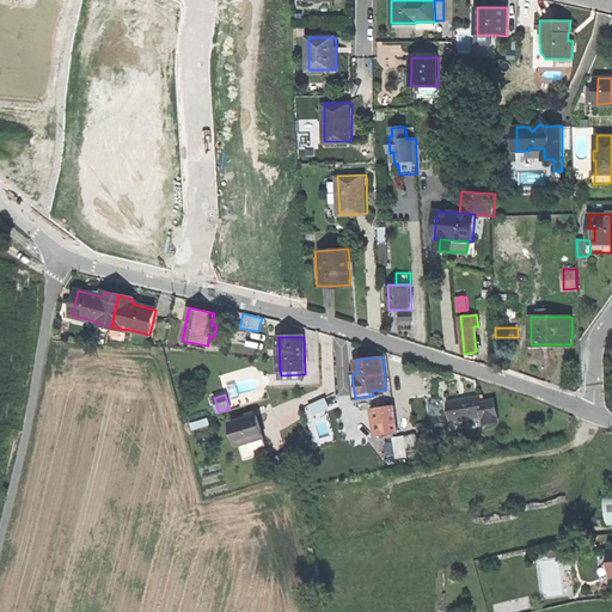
[(450,420),(481,415),(479,403),(478,397),(465,399),(446,402),(450,420)]
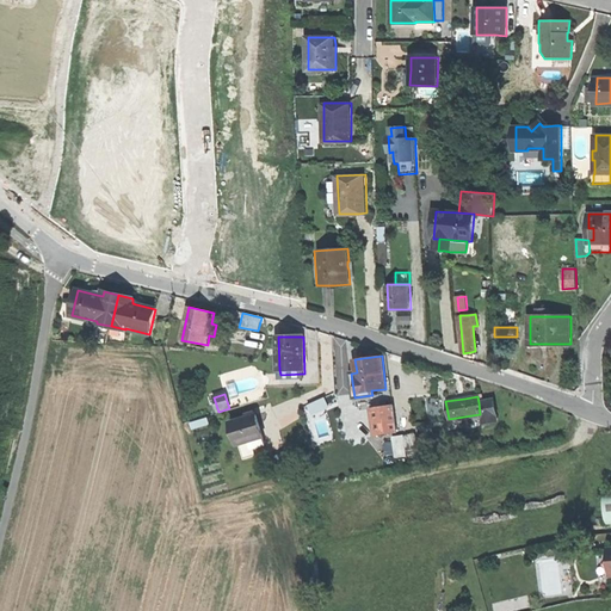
[(479,402),(480,414),(482,425),(498,421),(494,400),(479,402)]
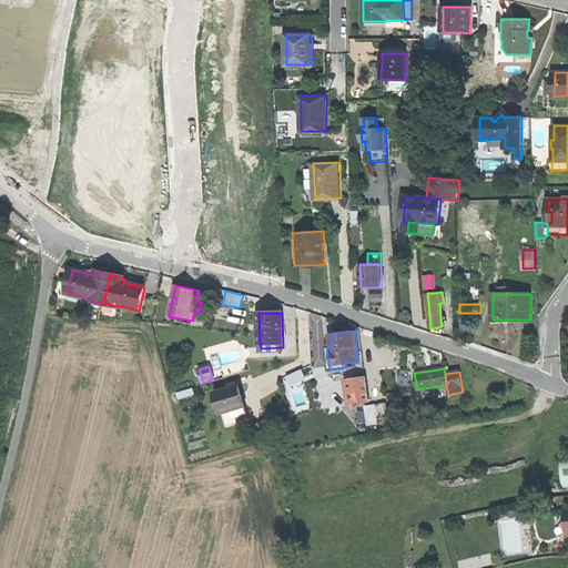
[(351,405),(369,403),(366,376),(347,378),(351,405)]
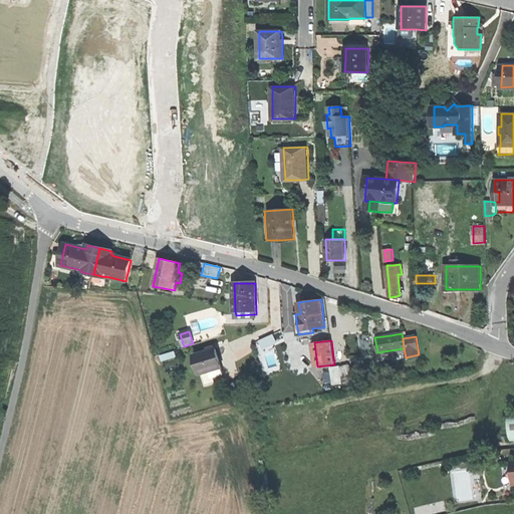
[(202,374),(222,368),(217,353),(216,349),(205,352),(195,355),(200,374),(202,374)]
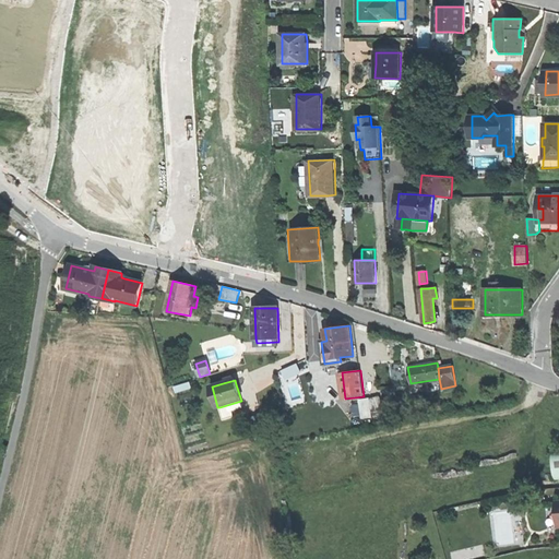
[(381,397),(370,399),(372,417),(383,416),(381,397)]
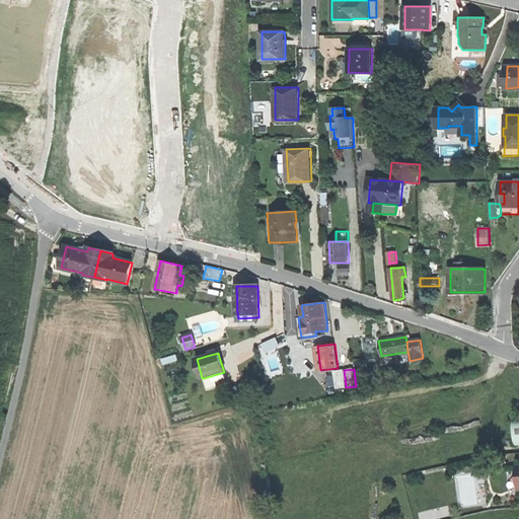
[(344,370),(334,371),(335,375),(336,386),(336,388),(346,387),(344,370)]
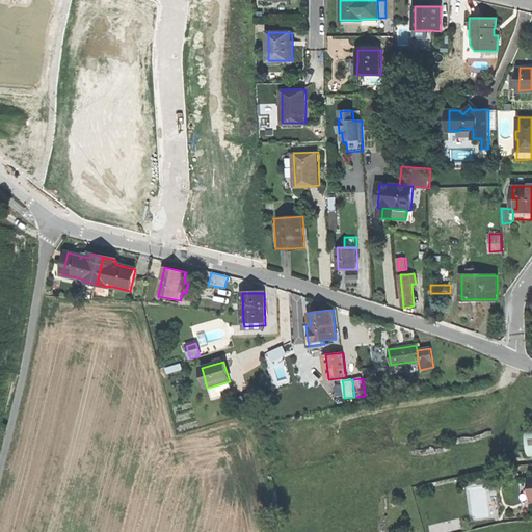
[(231,387),(230,381),(209,388),(212,400),(222,397),(220,390),(231,387)]
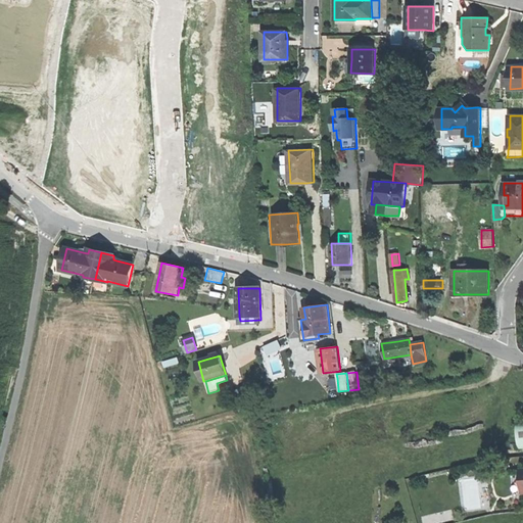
[(330,390),(338,389),(337,378),(329,379),(330,390)]
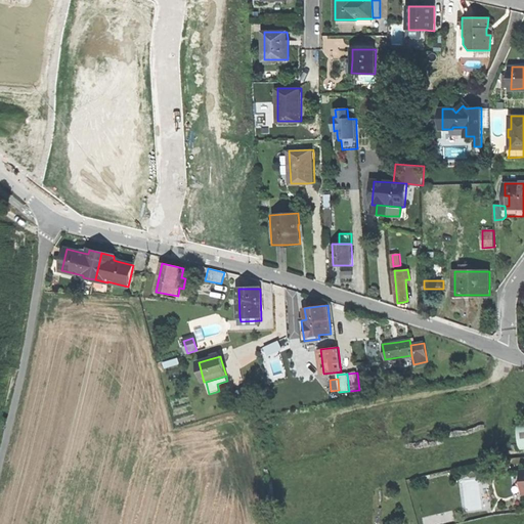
[(244,389),(234,391),(237,404),(248,402),(244,389)]
